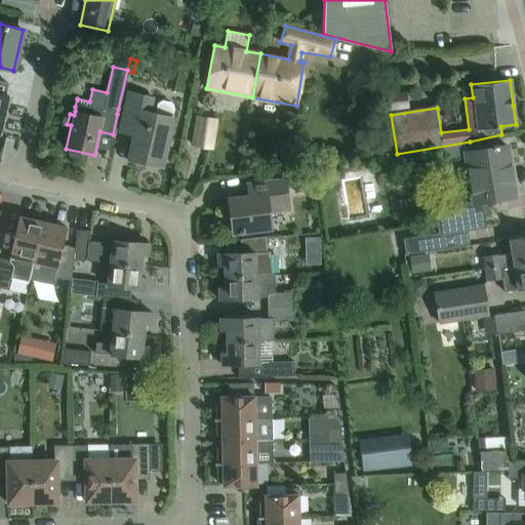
[(385,113),(408,111),(406,91),(382,94),(385,113)]
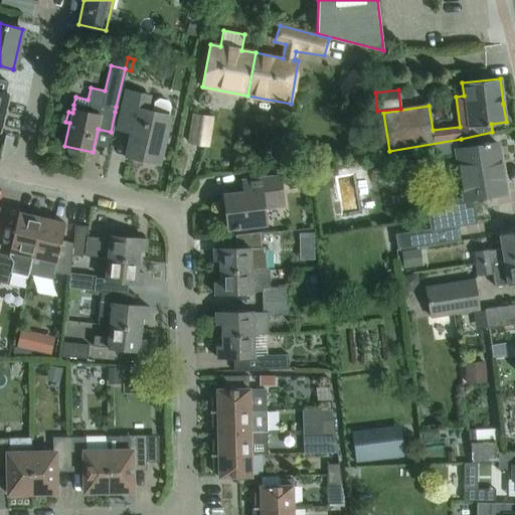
[(151,96),(144,95),(126,91),(117,129),(131,132),(126,156),(143,160),(145,154),(160,157),(170,116),(171,107),(168,101),(159,99),(154,102),(152,112),(148,111),(151,96)]
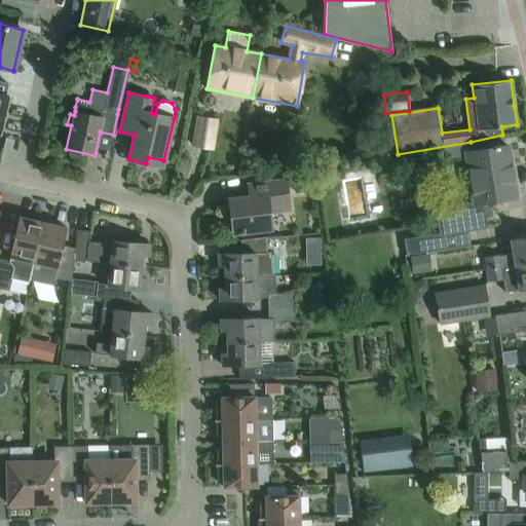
[(197,116),(193,146),(212,149),(216,119),(197,116)]
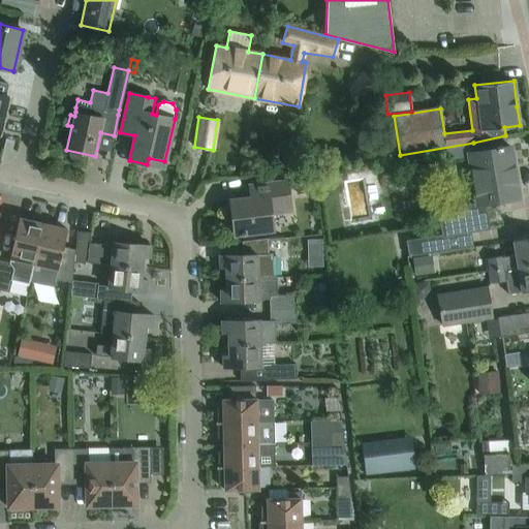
[(511,167),(514,167),(510,147),(483,151),(481,143),(445,149),(447,162),(469,158),(476,203),(439,209),(443,235),(405,241),(407,256),(471,247),(469,230),(490,227),(486,203),(519,197),(516,181),(514,181),(511,167)]
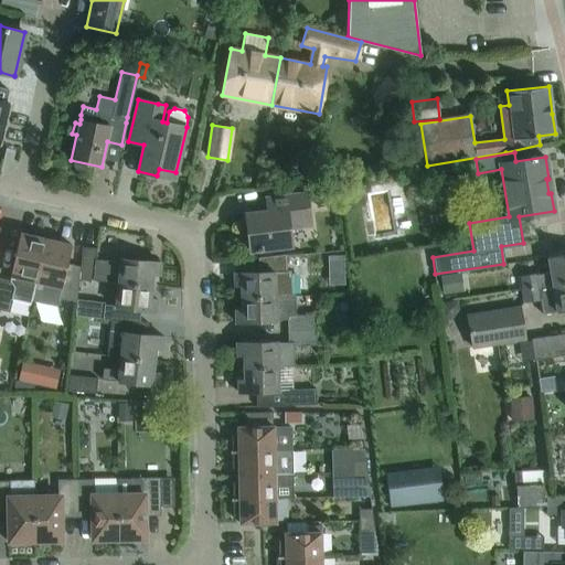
[(273,210),(267,211),(245,213),(249,251),(257,249),(257,252),(262,251),(292,247),(290,230),(312,227),(308,191),(288,193),(266,196),(266,198),(272,196),(273,210)]
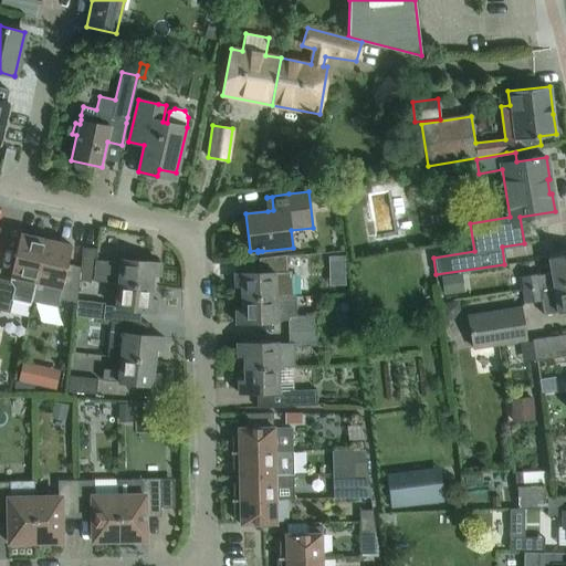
[(35,282),(45,239),(20,233),(10,276),(35,282)]
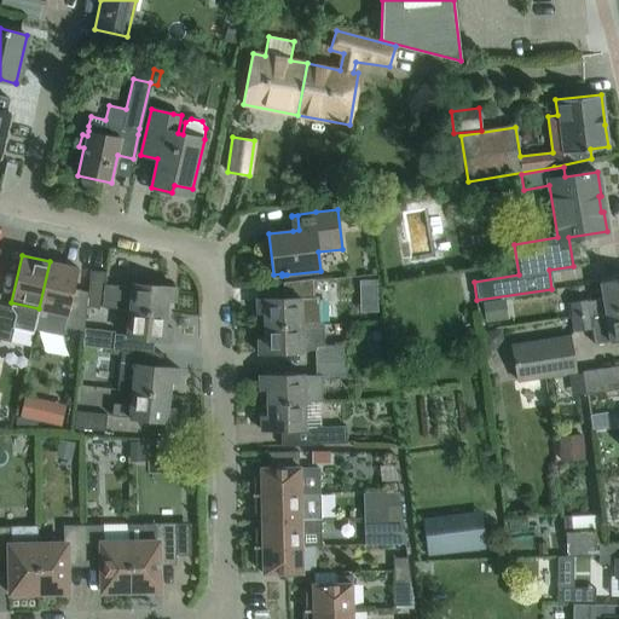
[(64,328),(84,331),(84,328),(86,301),(87,298),(71,294),(77,267),(50,261),(39,308),(34,330),(63,336),(64,328)]
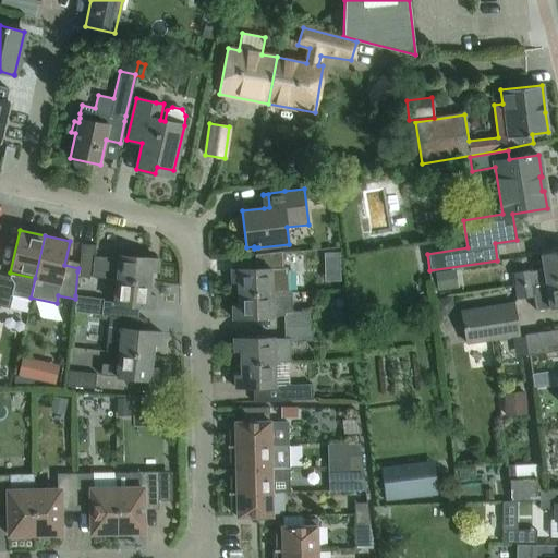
[(116,278),(149,281),(152,270),(157,270),(159,259),(119,255),(118,257),(94,256),(95,245),(81,243),(79,268),(77,271),(92,274),(117,276),(116,278)]
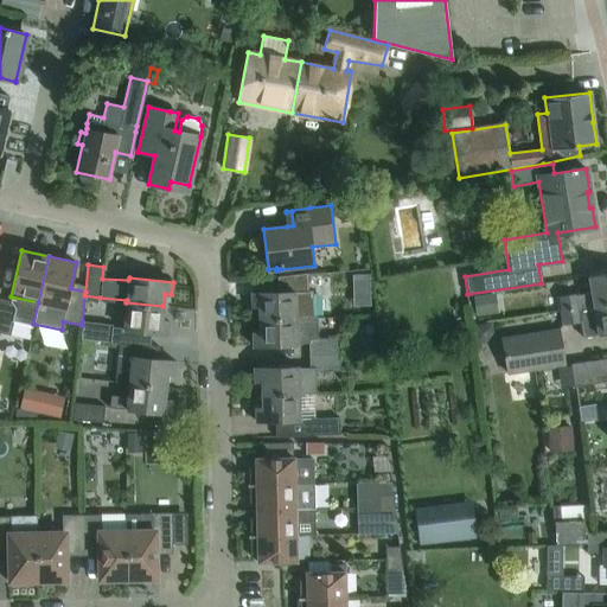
[(259,318),(313,315),(312,289),(308,289),(308,272),(278,275),(278,292),(251,293),(251,306),(259,306),(259,318)]
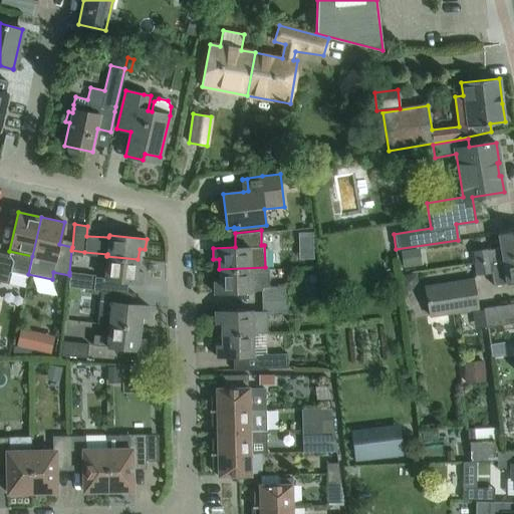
[(490,261),(513,256),(513,230),(498,233),(500,247),(488,250),(460,254),(462,265),(474,263),(490,261)]
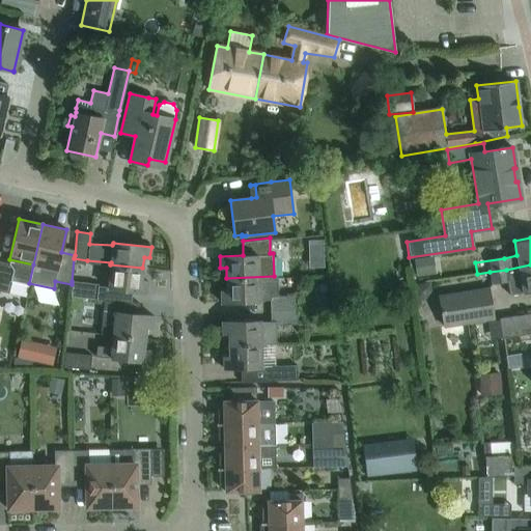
[(324,252),(324,239),(308,240),(309,253),(324,252)]
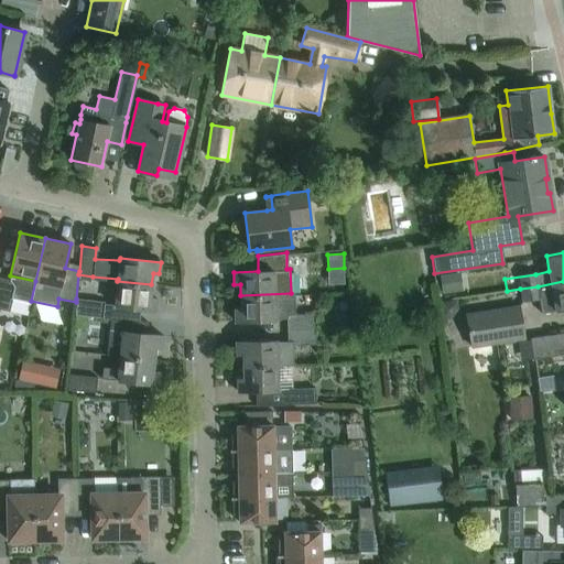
[(361,269),(346,269),(346,284),(362,284),(361,269)]
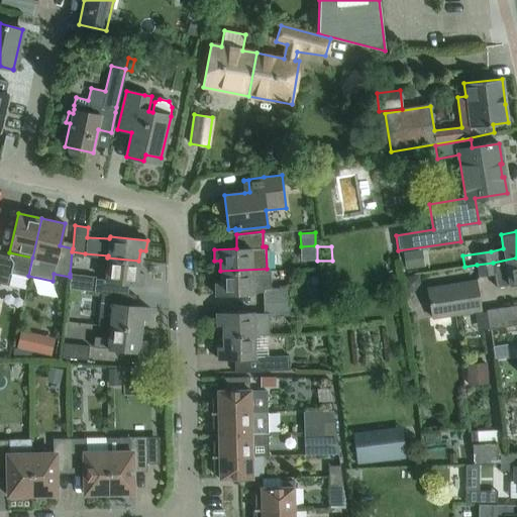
[(399,265),(418,263),(416,250),(398,251),(399,265)]
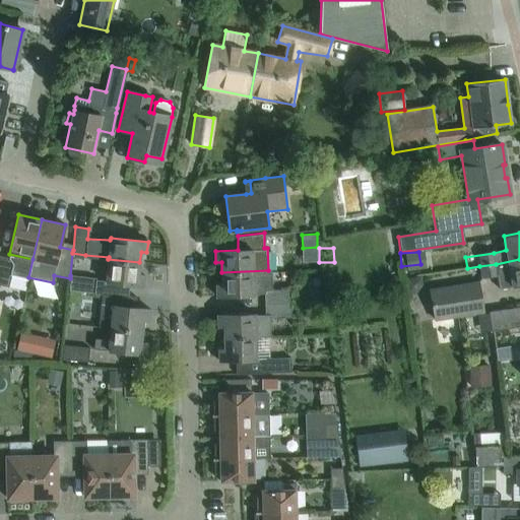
[(0,256),(0,284),(8,287),(13,264),(10,258),(0,256)]
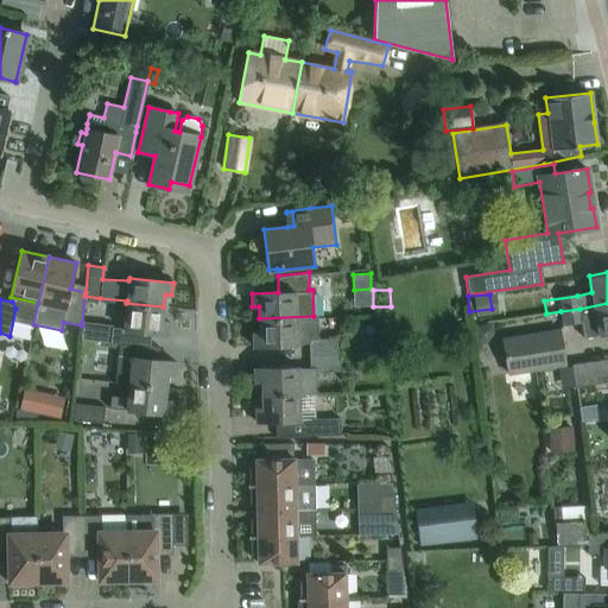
[(162,321),(163,306),(126,303),(124,330),(168,335),(169,322),(162,321)]
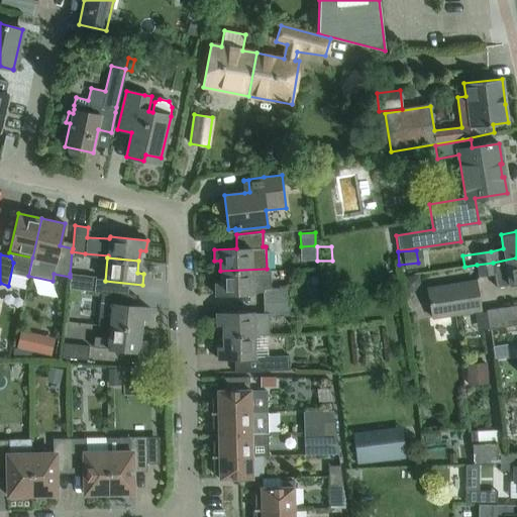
[(516,284),(516,257),(493,263),(477,265),(480,277),(496,275),(498,287),(516,284)]
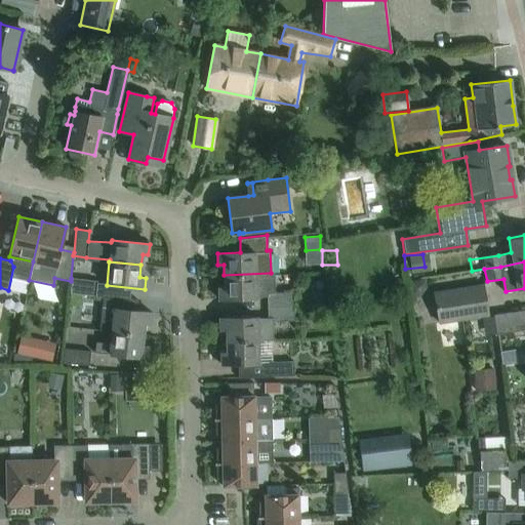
[(324,286),(336,285),(335,271),(323,271),(324,286)]
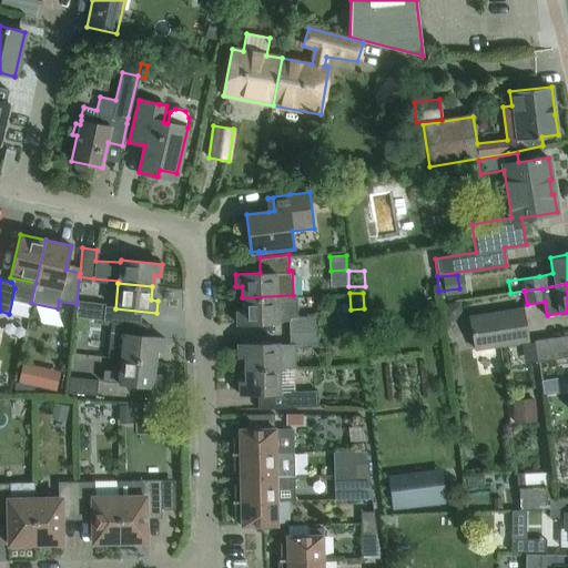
[(325,294),(316,294),(316,311),(325,311),(325,294)]
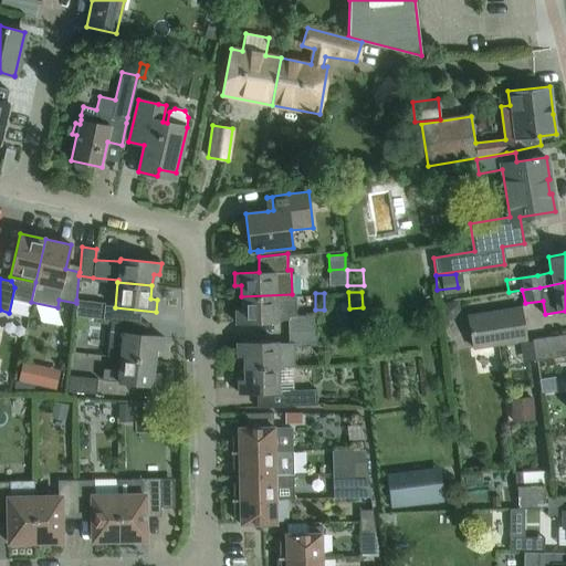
[(287,329),(317,328),(316,313),(296,314),(295,296),(292,296),(292,294),(241,296),(242,310),(236,311),(236,323),(276,321),(287,321),(287,329)]
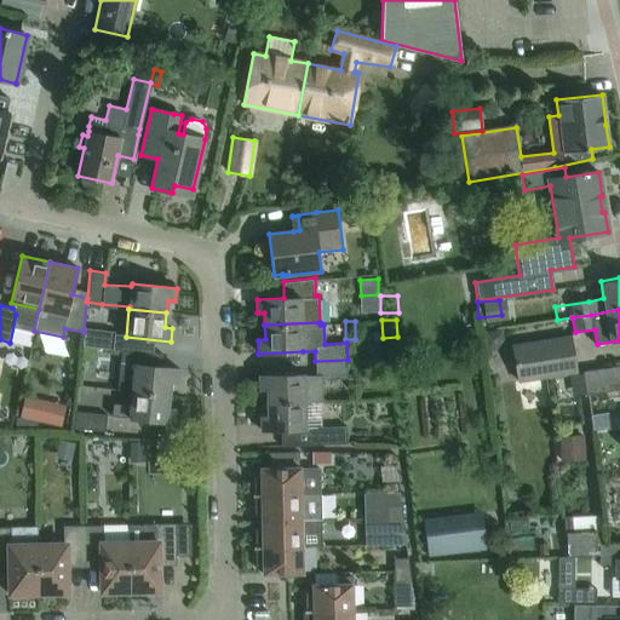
[(84,328),(84,332),(82,346),(113,350),(115,332),(84,328)]
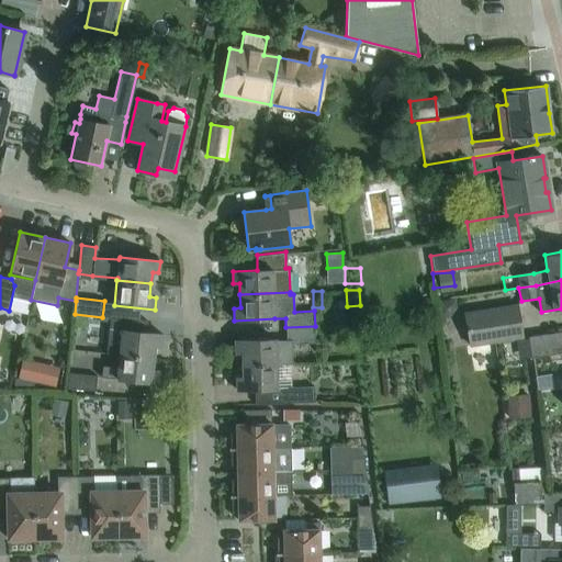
[(470,345),(520,336),(515,305),(464,313),(470,345)]
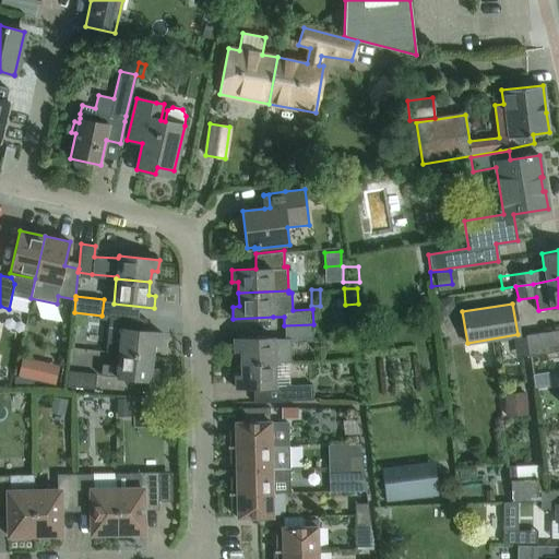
[(119,354),(153,356),(154,344),(161,344),(162,333),(145,331),(147,319),(109,316),(106,352),(119,354)]
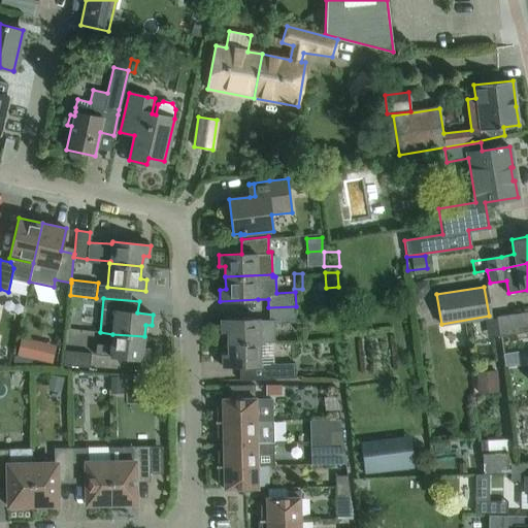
[(221,332),(227,331),(228,343),(259,342),(275,341),(275,322),(297,321),(296,306),(268,307),(269,320),(259,320),(259,319),(221,320),(221,332)]
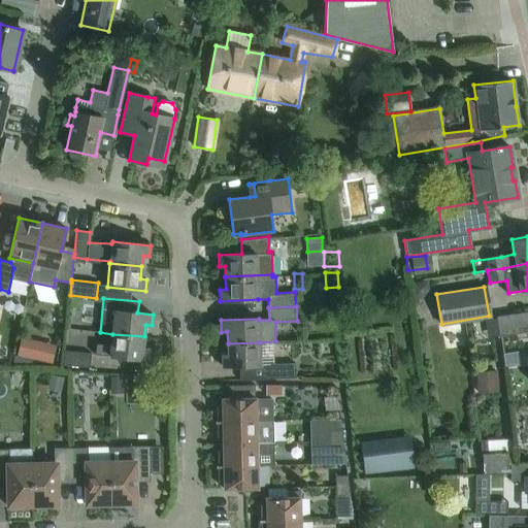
[(527,310),(496,317),(499,336),(527,331),(527,310)]
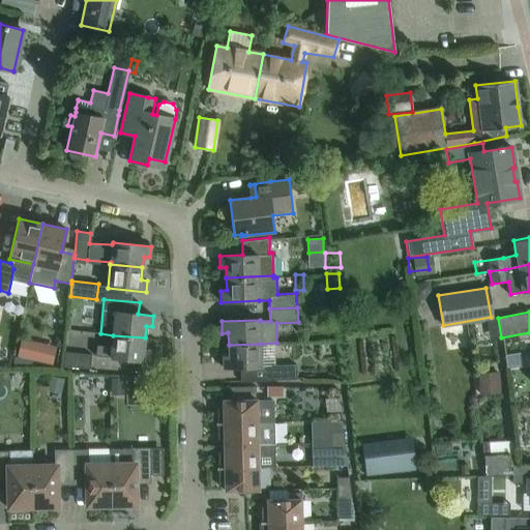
[(144,349),(145,337),(113,335),(112,347),(96,345),(95,356),(128,359),(148,361),(150,350),(144,349)]
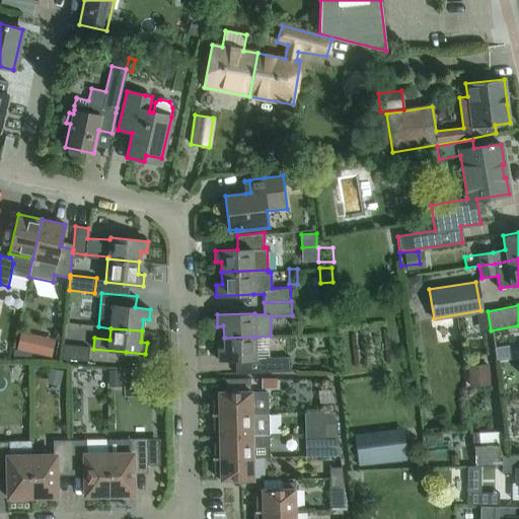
[(20,331),(16,349),(26,352),(30,334),(20,331)]
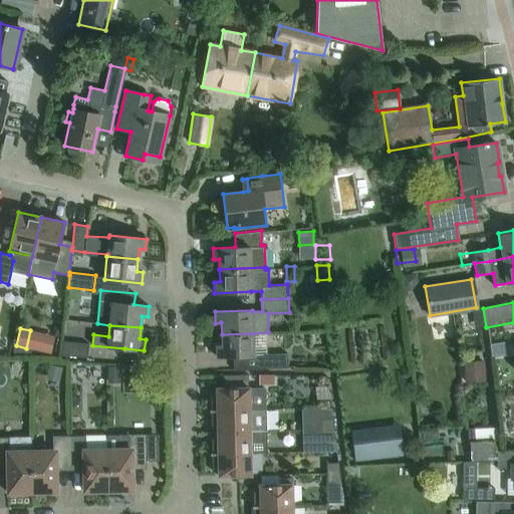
[(252,333),(222,334),(222,345),(216,345),(216,356),(233,356),(233,370),(262,369),(262,368),(288,367),(287,353),(253,354),(252,333)]
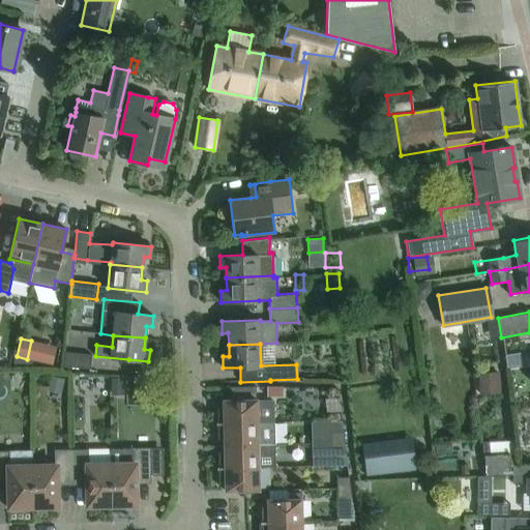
[(529,345),(519,345),(518,357),(529,357),(529,345)]
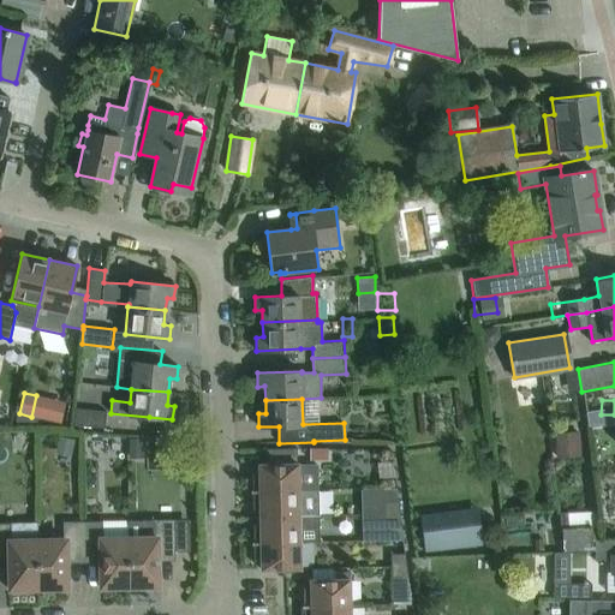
[(102,428),(103,412),(76,408),(73,424),(102,428)]
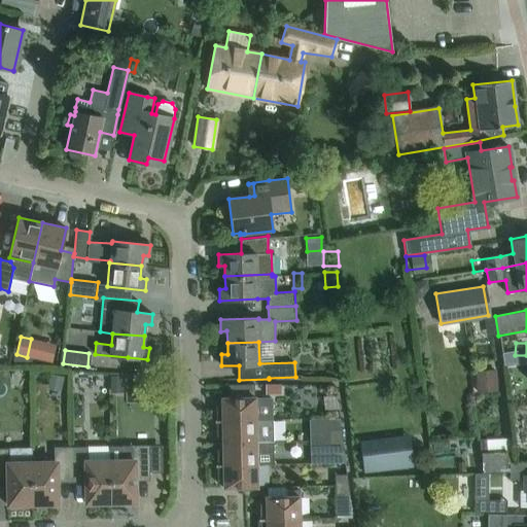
[(495,371),(475,372),(477,393),(497,391),(495,371)]
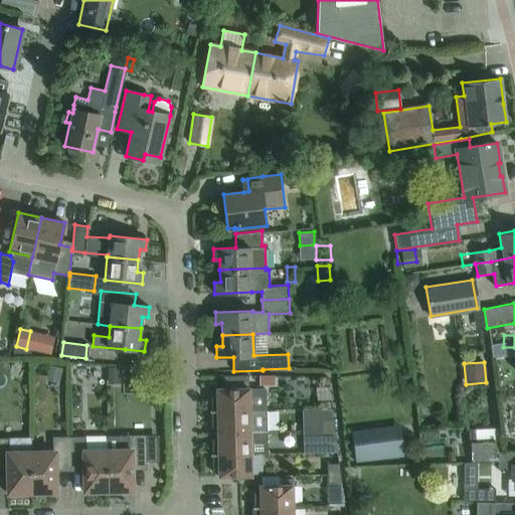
[(61,369),(49,366),(46,380),(58,383),(61,369)]
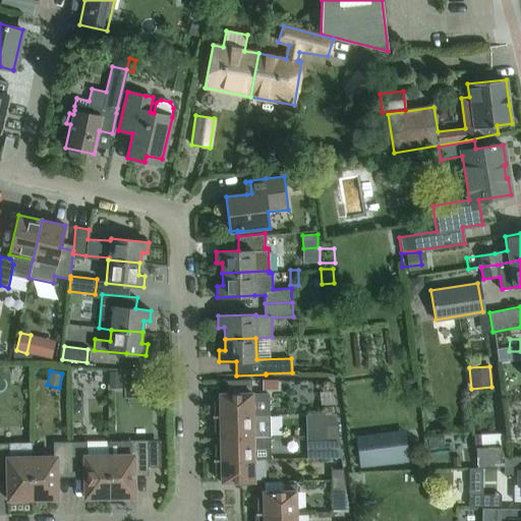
[(213,401),(214,416),(270,414),(270,397),(252,397),(252,393),(251,392),(250,380),(225,381),(225,393),(219,393),(219,401),(213,401)]
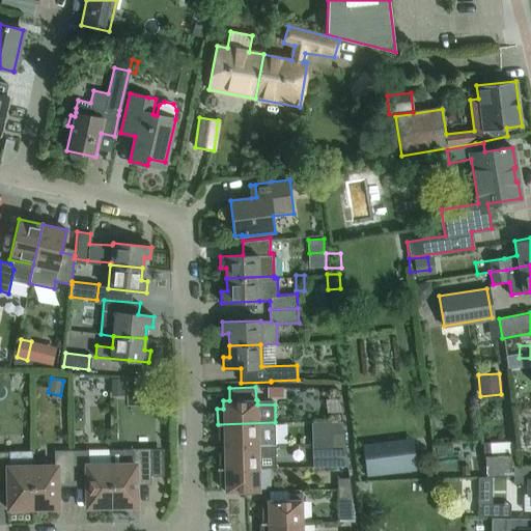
[(224,446),(276,445),(275,422),(218,424),(218,440),(219,440),(219,439),(224,439),(224,446)]
